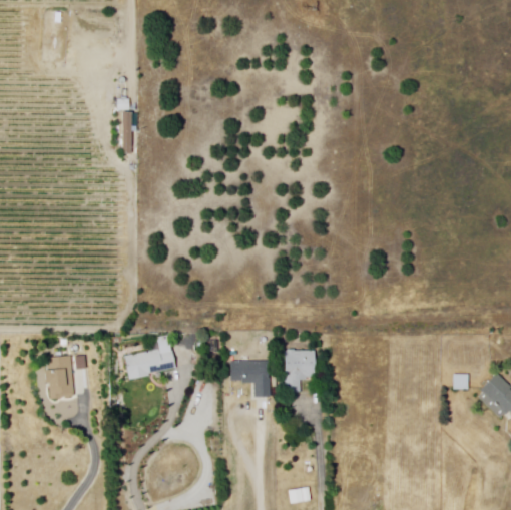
[(126,98),(126,89),(118,88),(117,109),(129,109),(130,98),(126,98)]
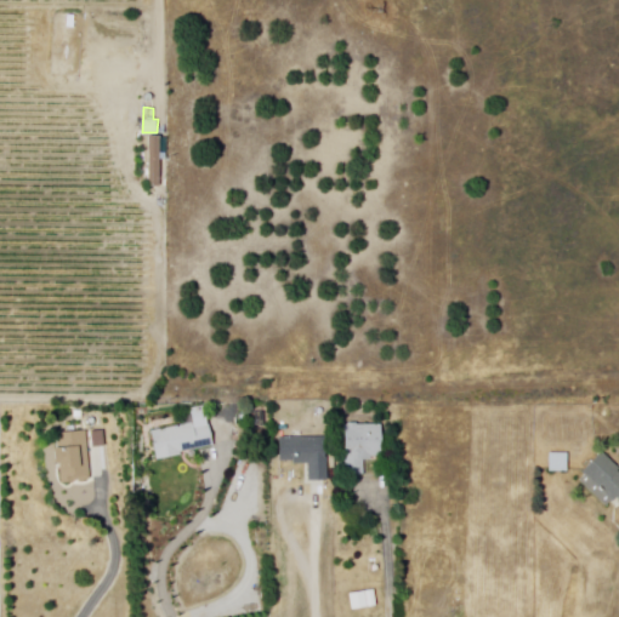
[(148,138),(162,138),(163,189),(148,189),(148,138)]
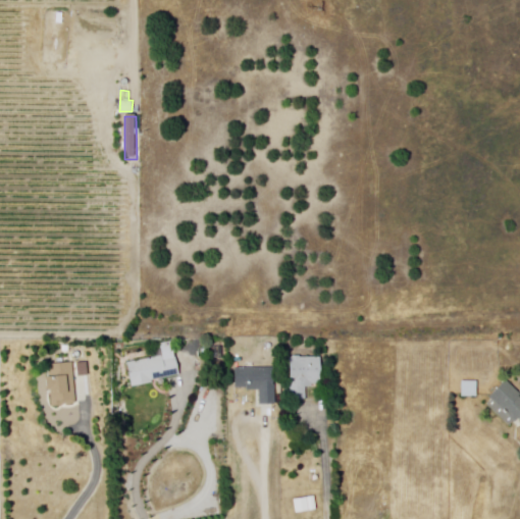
[(176,358),(179,376),(155,380),(155,384),(133,387),(127,359),(161,354),(162,360),(176,358)]
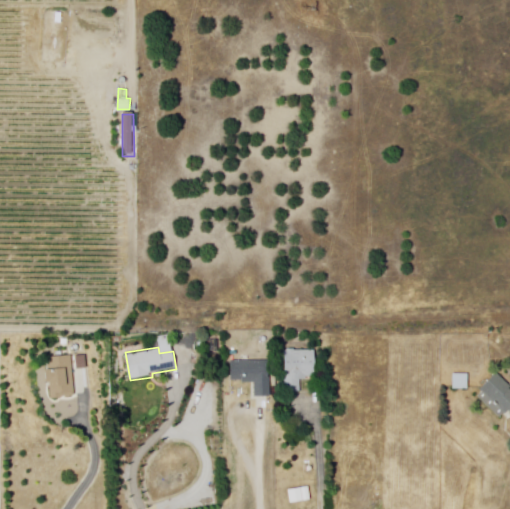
[(284,348),(314,347),(315,376),(300,377),(301,391),(286,392),(284,348)]
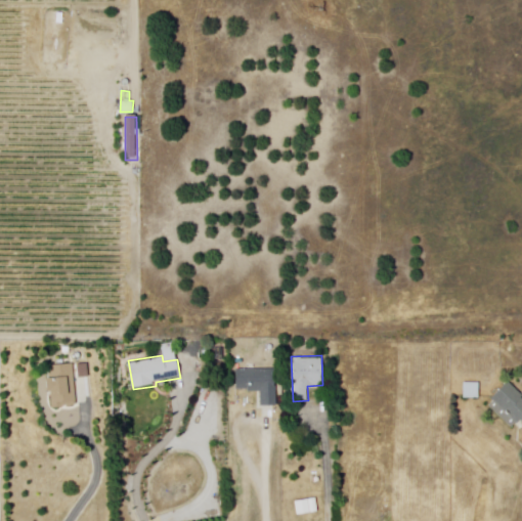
[(73,362),(77,404),(53,407),(52,393),(48,393),(46,365),(73,362)]
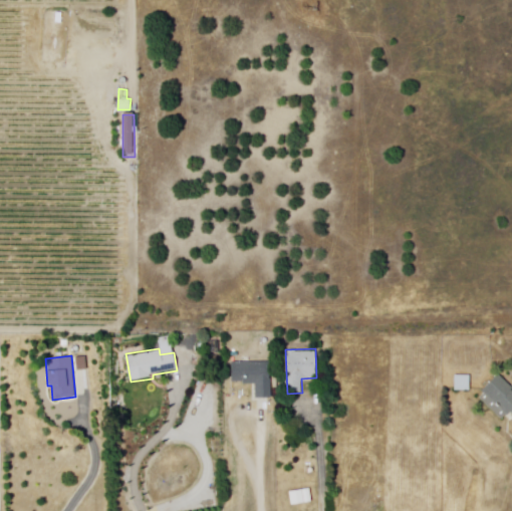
[(272,359),(271,398),(253,397),(253,385),(231,384),(232,358),(272,359)]
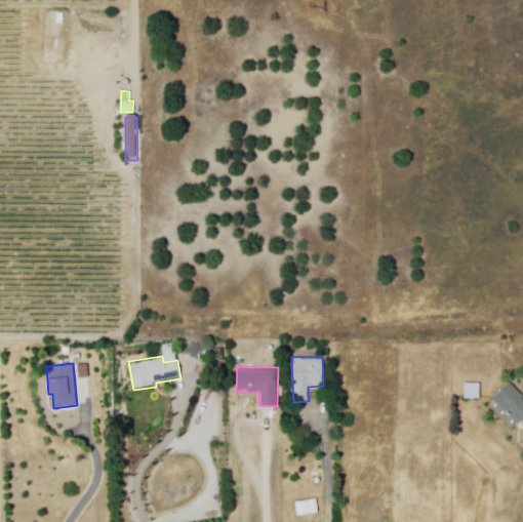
[(508,380),(522,396),(521,398),(522,400),(522,423),(520,419),(509,430),(484,404),(508,380)]
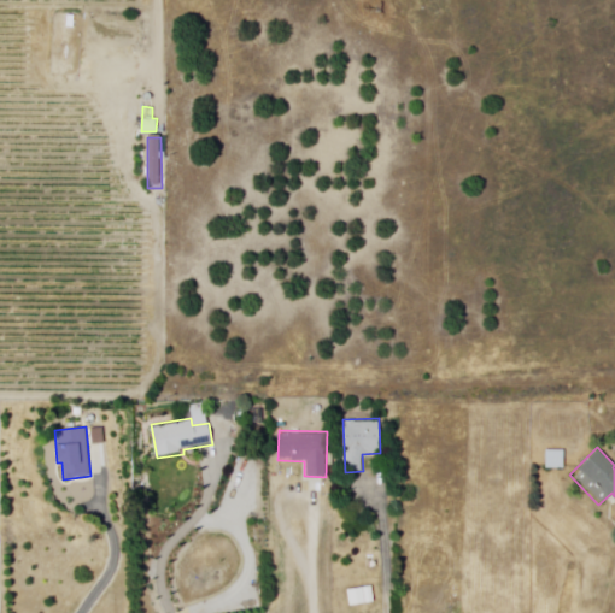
[(562,448),(562,471),(543,471),(543,448),(562,448)]
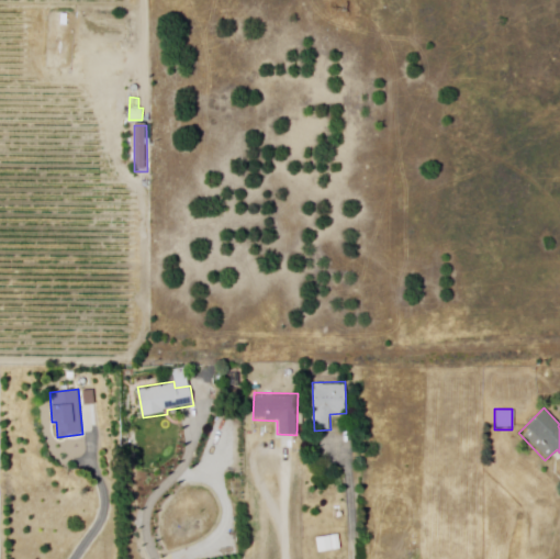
[(337,533),(316,537),(320,554),(340,549),(337,533)]
